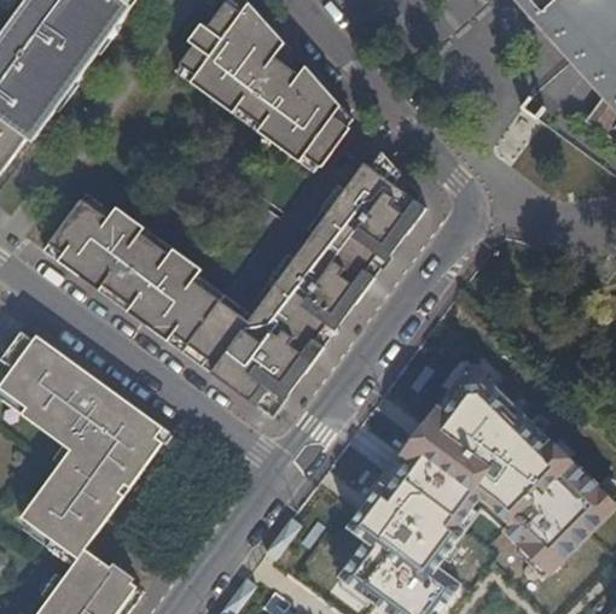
[(5,28),(0,34),(0,159),(23,129),(34,138),(46,122),(50,104),(70,76),(76,80),(87,64),(92,46),(112,18),(118,22),(129,7),(131,0),(25,0),(32,4),(11,33),(5,28)]
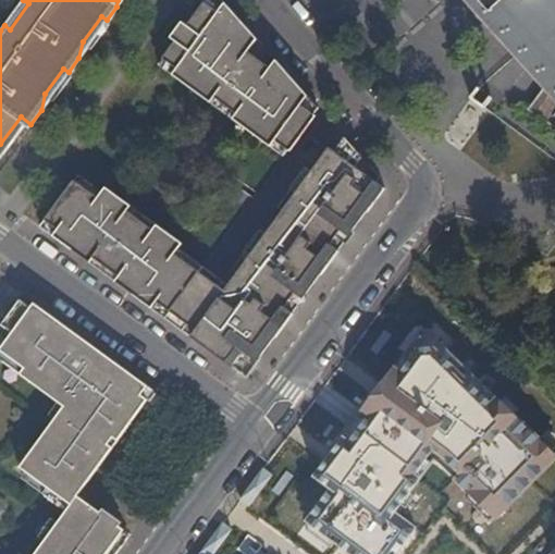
[(201,0),(157,61),(209,99),(213,94),(235,110),(231,115),(269,144),(273,137),(286,147),(311,111),(299,101),(306,93),(273,57),(268,64),(246,48),(255,36),(223,0),(221,0),(216,9),(204,0),(201,0)]
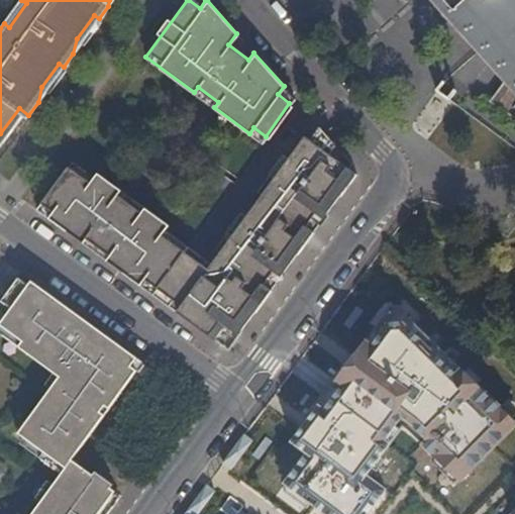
[(507,73),(514,62),(514,46),(473,0),(467,0),(452,13),(507,73)]
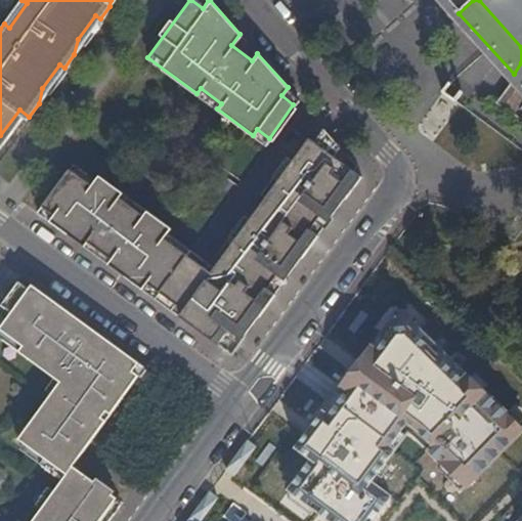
[(479,0),(521,47),(521,62),(514,74),(495,99),(521,116),(521,0),(479,0)]
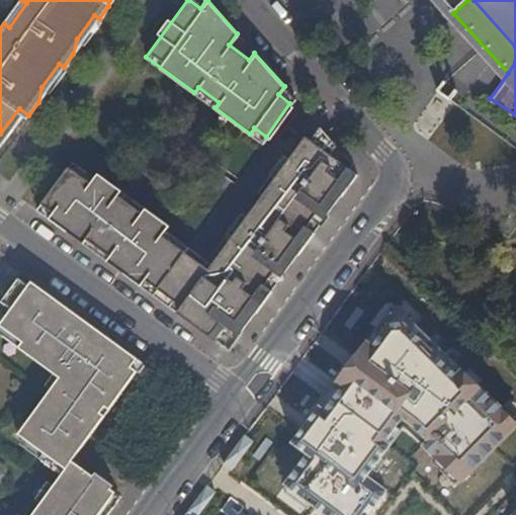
[(328,153),(335,143),(318,124),(309,138),(304,135),(277,171),(272,167),(255,190),(260,193),(235,230),(230,226),(213,248),(218,252),(192,287),(187,283),(175,301),(180,304),(175,311),(215,339),(218,334),(223,337),(236,320),(227,313),(231,307),(248,319),(260,301),(253,295),(278,261),(268,254),(273,248),(289,260),(303,243),(295,238),(321,203),(311,196),(316,190),(332,202),(354,172),(328,153)]
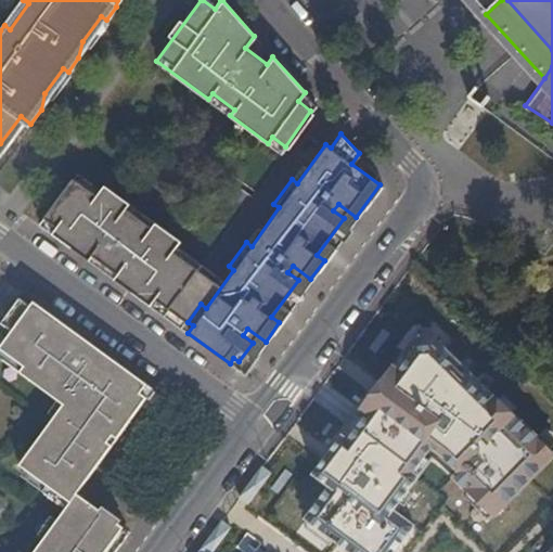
[(95,194),(72,177),(42,217),(60,229),(55,235),(87,259),(91,254),(116,272),(113,278),(150,305),(154,298),(168,308),(197,269),(171,251),(179,240),(154,221),(146,231),(133,222),(120,213),(128,202),(103,183),(95,194)]
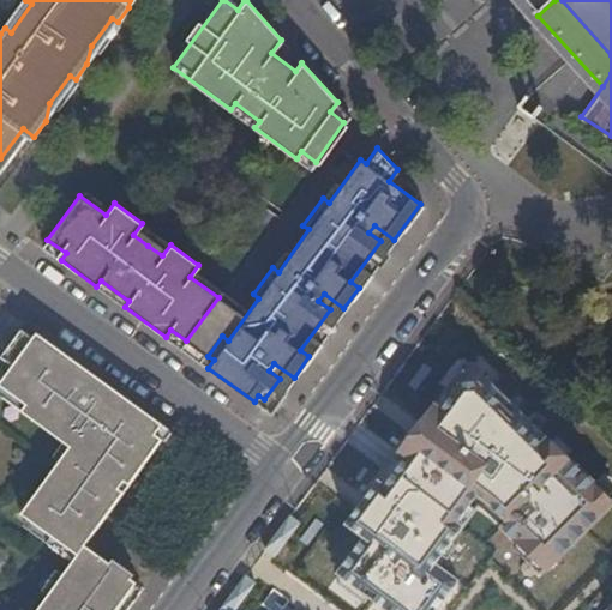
[(403,398),(471,296),(436,273),(369,376),(403,398)]
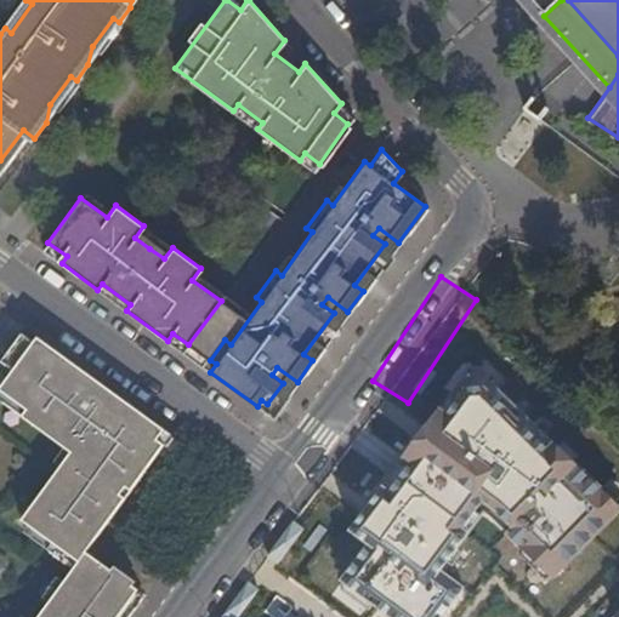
[(124,616),(131,609),(124,604),(136,588),(84,549),(163,443),(155,438),(163,428),(90,375),(86,380),(75,372),(79,367),(35,335),(32,340),(20,331),(0,359),(12,367),(0,386),(0,388),(71,450),(21,518),(78,559),(35,616),(124,616)]
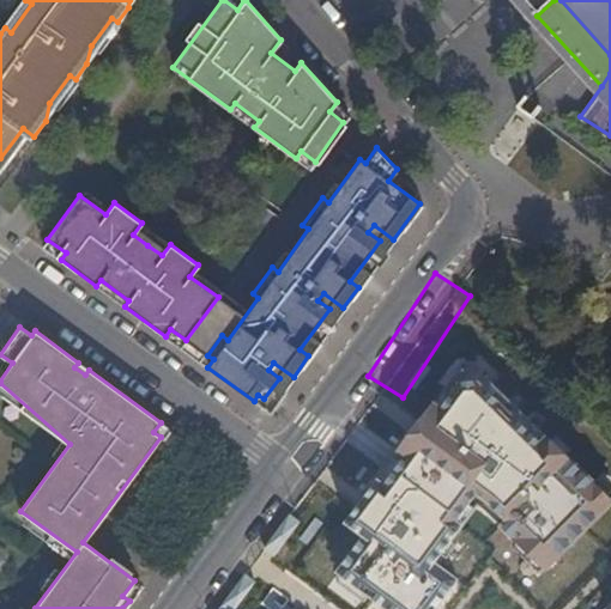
[(363,533),(336,568),(389,608),(430,608),(454,577),(433,560),(458,523),(453,518),(473,489),(487,499),(503,515),(498,521),(544,565),(609,497),(479,371),(454,373),(346,518),(363,533)]
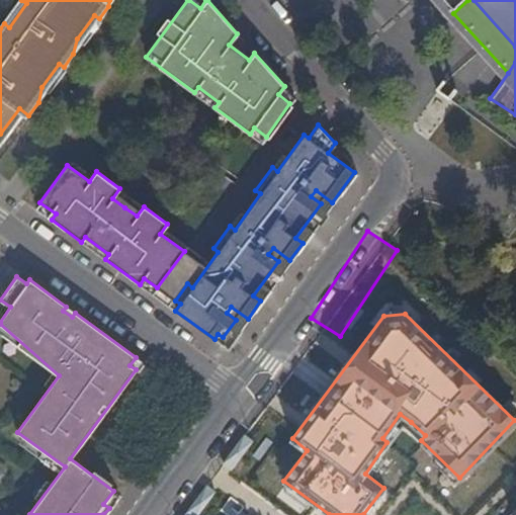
[(298,388),(330,344),(304,325),(272,368),(298,388)]
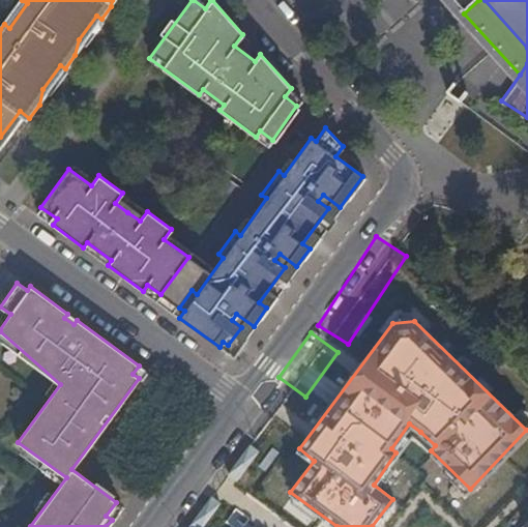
[(145,370),(139,366),(133,374),(139,378),(145,370)]
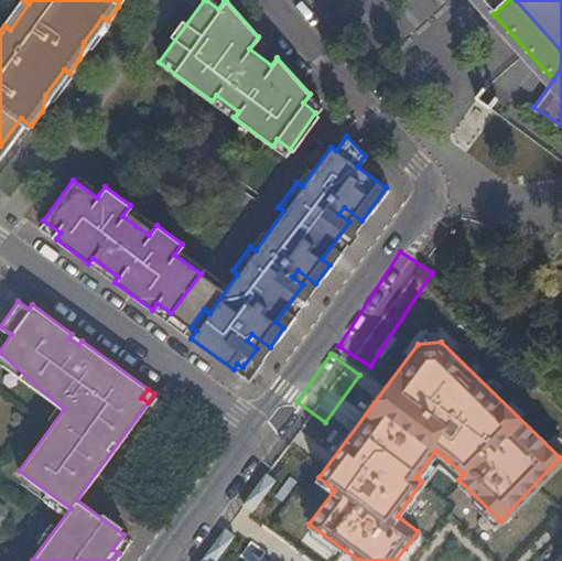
[(130,539),(123,535),(112,549),(119,553),(130,539)]
